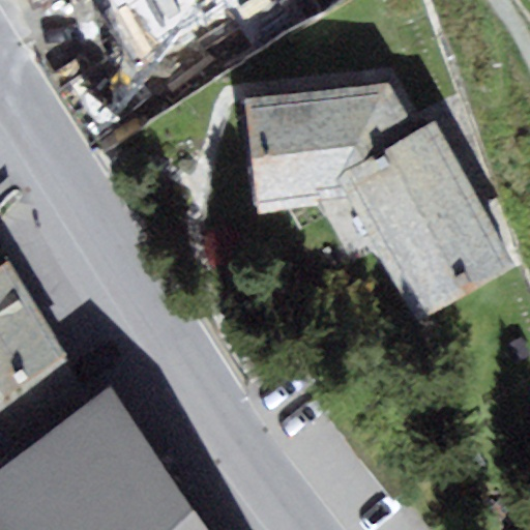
[(113,9),(106,0),(52,0),(76,34),(113,9)]
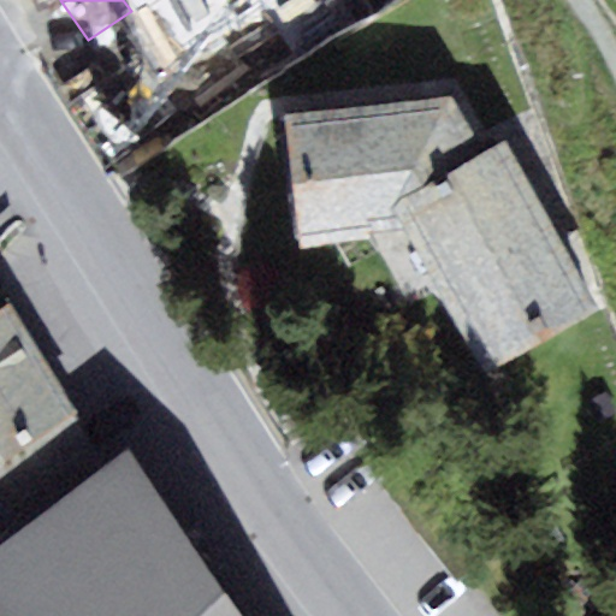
[(454,96),(288,114),(302,248),(371,238),(371,232),(404,230),(392,208),(489,154),(454,96)]
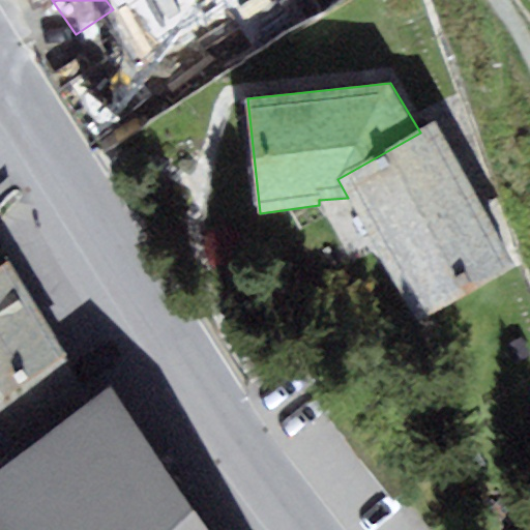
[(419,322),(518,266),(436,123),(420,133),(337,179),(348,198),(419,322)]
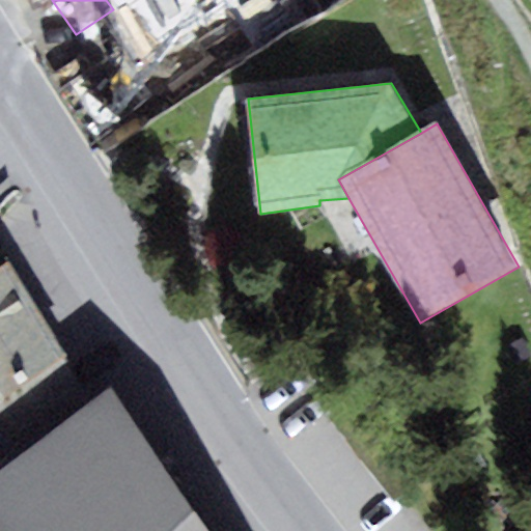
[(9,261),(0,267),(0,398),(68,358),(9,261)]
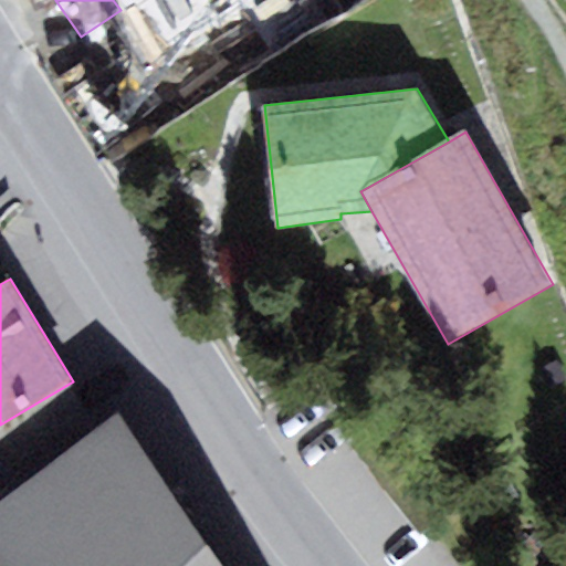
[(228,565),(118,413),(0,503),(0,565),(228,565)]
